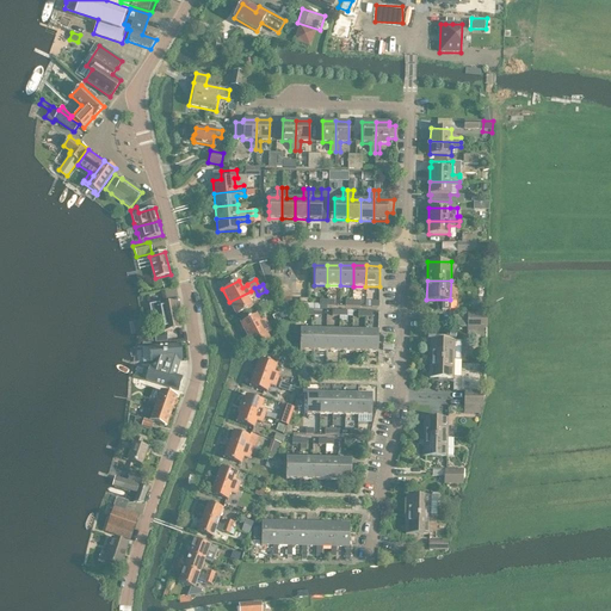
[(253,296),(251,291),(229,302),(236,315),(252,307),(248,300),(253,296)]
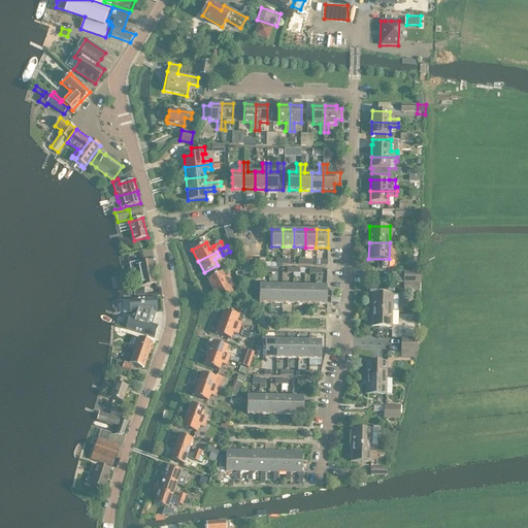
[(137,264),(138,268),(139,272),(133,273),(135,284),(141,283),(142,286),(157,283),(152,261),(137,264)]
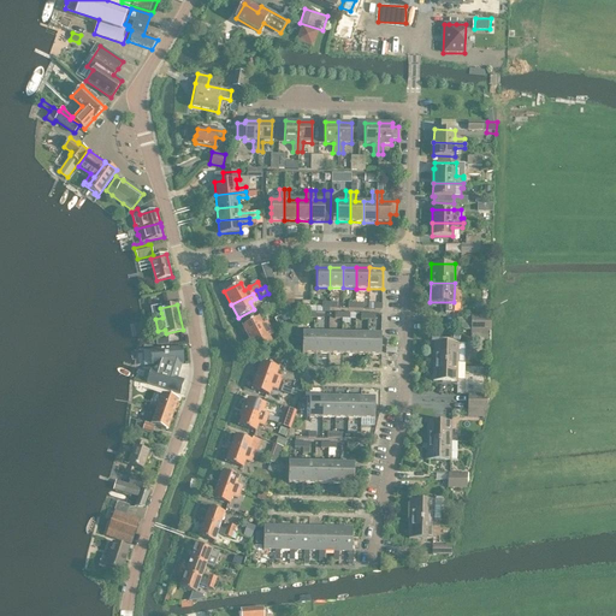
[(242,326),(249,338),(271,327),(267,321),(262,324),(259,318),(242,326)]
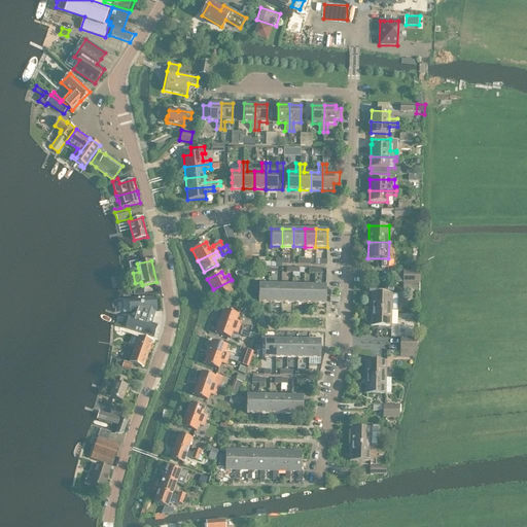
[(417,287),(417,283),(419,283),(419,277),(402,276),(402,282),(402,286),(417,287)]
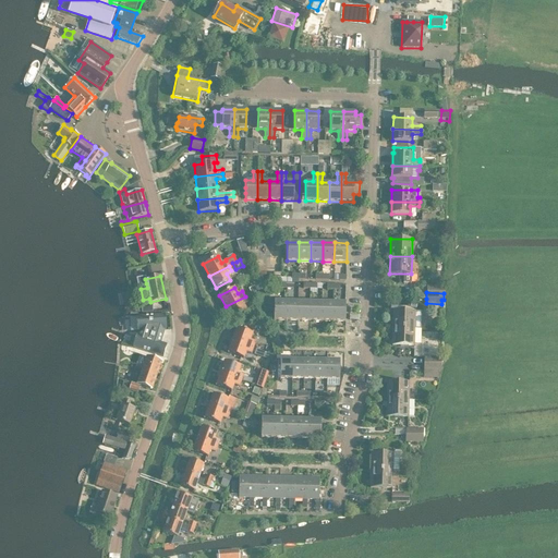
[(232,318),(240,314),(246,311),(243,304),(247,302),(245,296),(226,306),(232,318)]
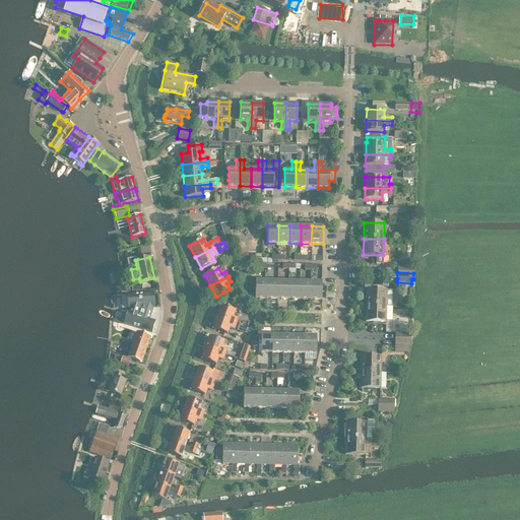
[(266,299),(266,280),(255,280),(255,298),(266,299)]
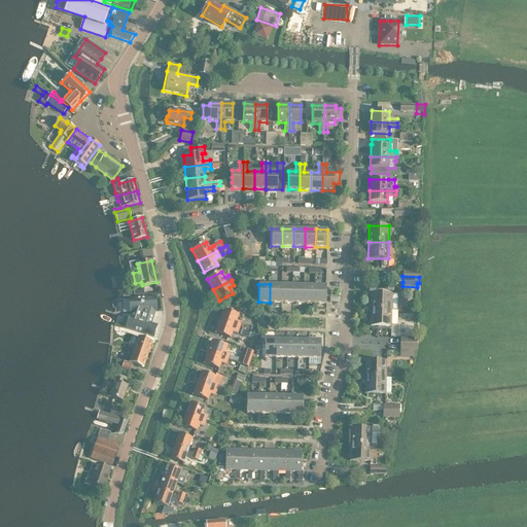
[(270,303),(281,303),(281,284),(270,284),(270,303)]
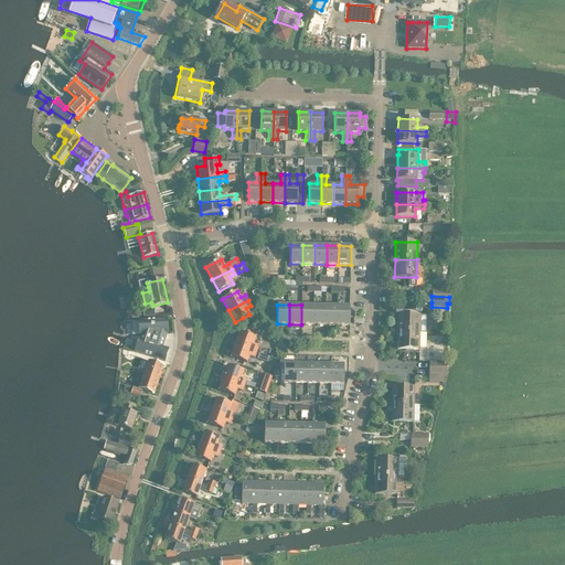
[(301,324),(312,324),(313,306),(301,305),(301,324)]
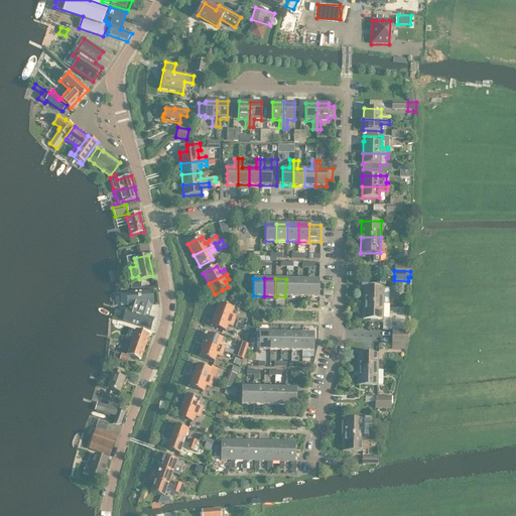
[(285,296),(296,296),(297,279),(286,279),(285,296)]
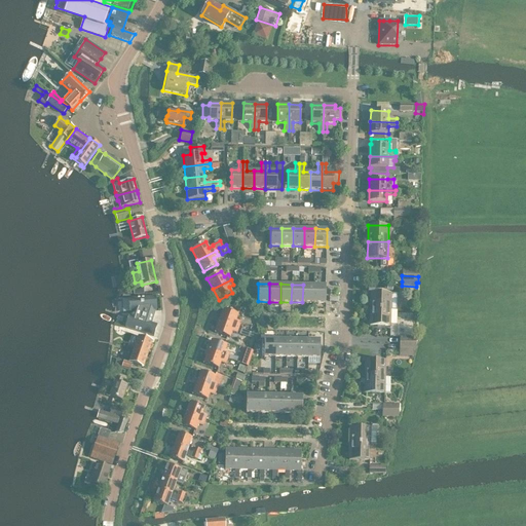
[(302,302),(313,302),(313,285),(303,285),(302,302)]
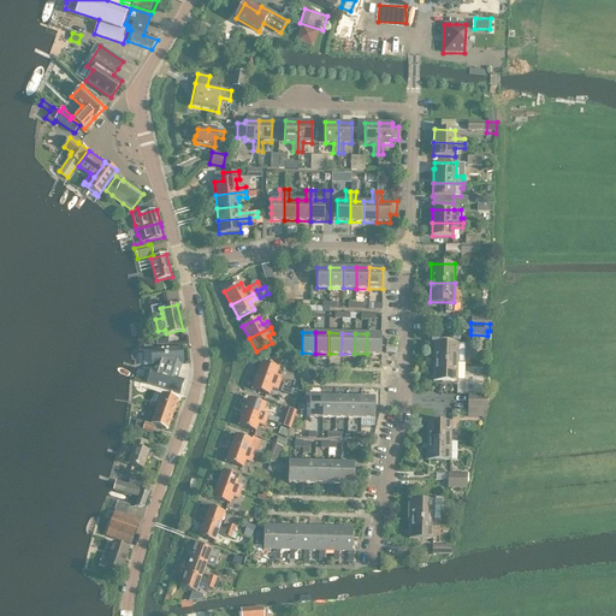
[(381,333),(367,333),(367,354),(380,355),(381,333)]
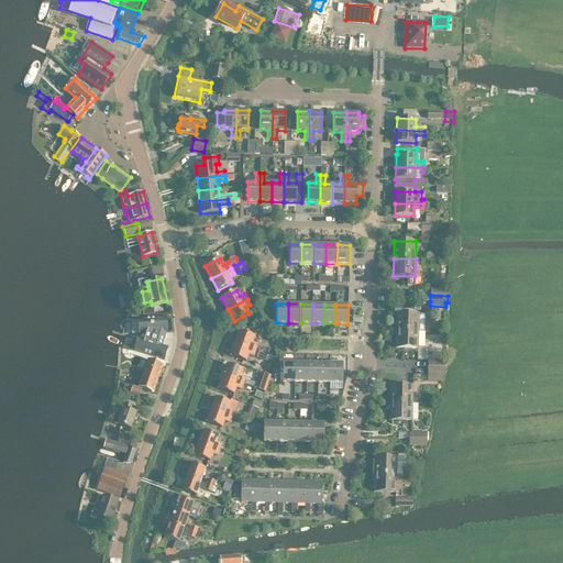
[(396,312),(396,330),(418,331),(424,331),(424,313),(396,312)]
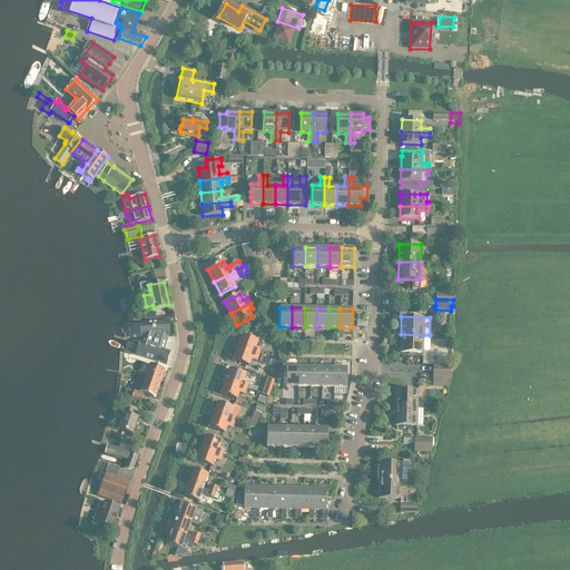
[(163,350),(167,336),(169,336),(168,321),(139,323),(140,338),(141,338),(140,343),(139,342),(135,354),(166,364),(170,352),(163,350)]
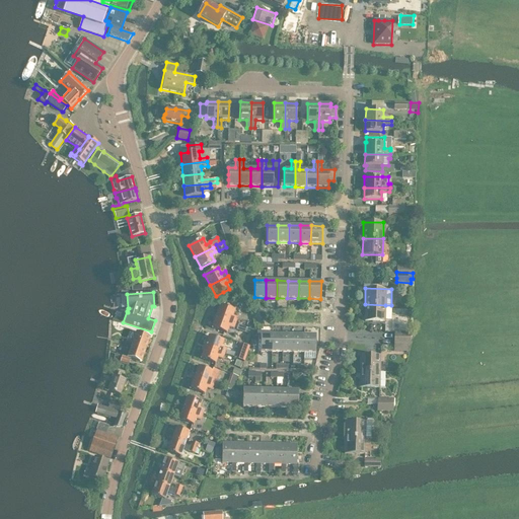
[(385,305),(365,304),(365,320),(385,321),(385,305)]
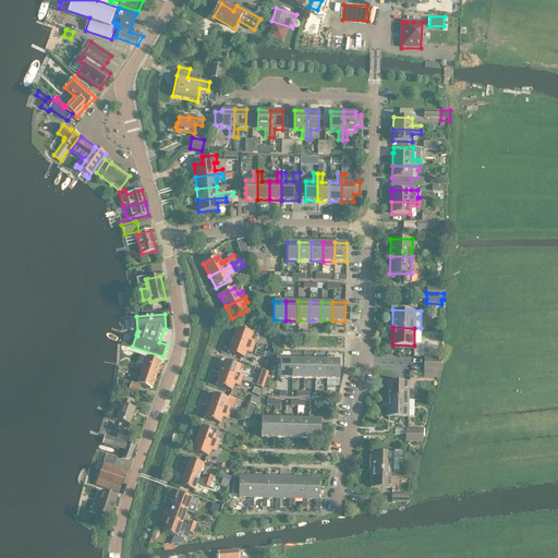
[(232,340),(253,348),(255,342),(250,340),(253,334),(237,328),(232,340)]
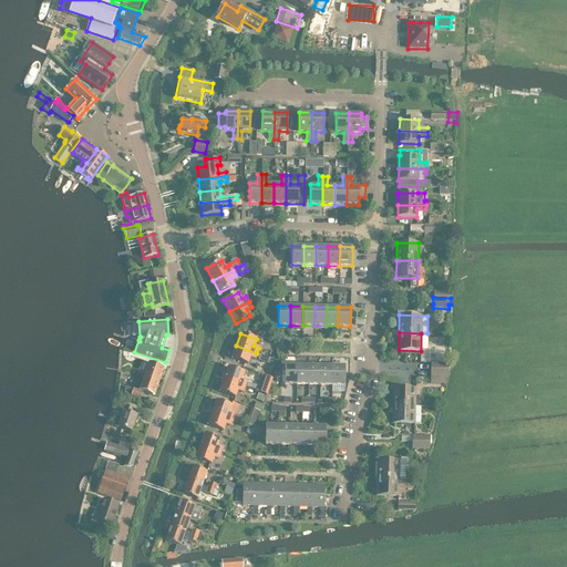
[(255,359),(257,353),(236,346),(232,358),(247,363),(250,357),(255,359)]
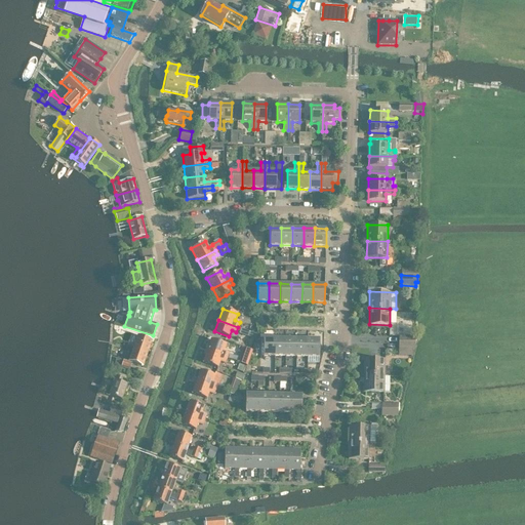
[(147,353),(152,339),(137,334),(132,348),(133,348),(136,349),(136,350),(147,353)]
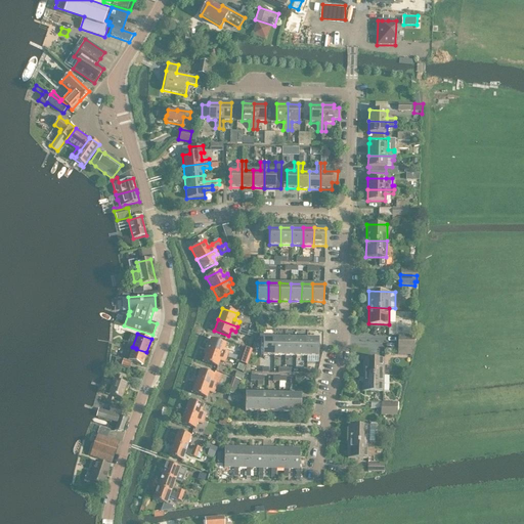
[(262,354),(273,355),(274,337),(263,337),(262,354)]
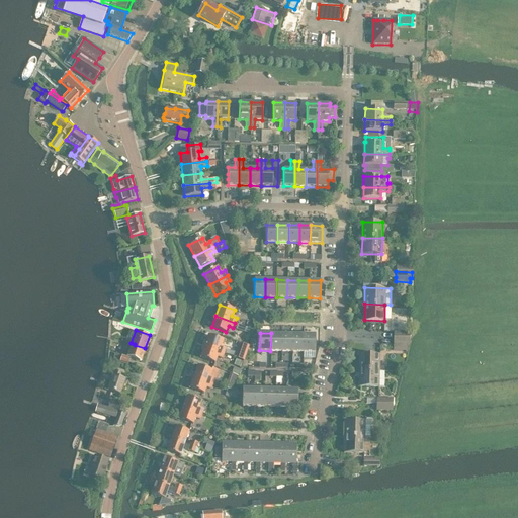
[(281,351),(282,334),(271,333),(270,351),(281,351)]
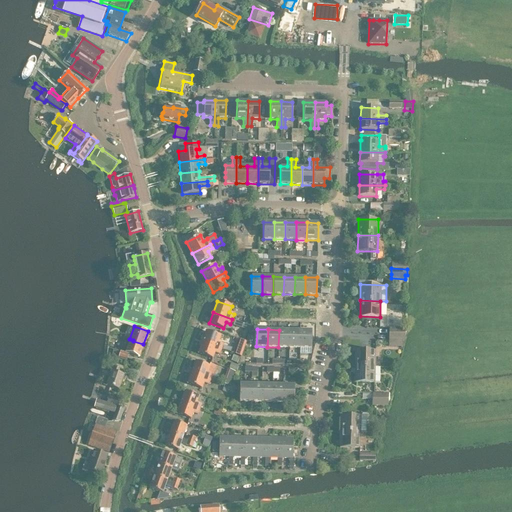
[(289,347),(289,330),(279,330),(278,347),(289,347)]
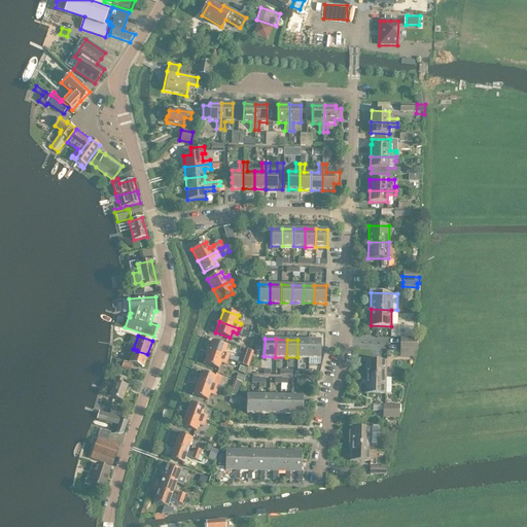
[(297,357),(309,357),(309,340),(297,340),(297,357)]
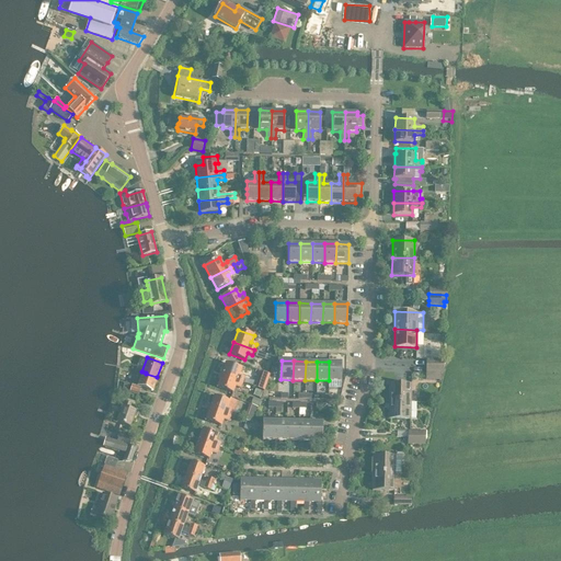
[(341,362),(329,362),(329,380),(341,381),(341,362)]
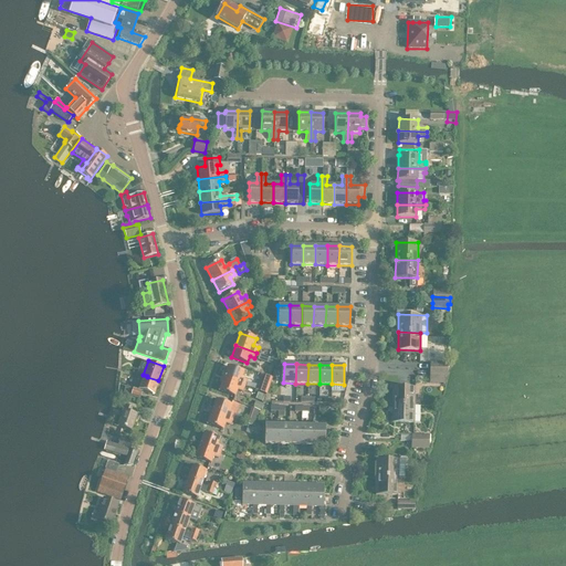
[(223,378),(244,386),(247,380),(241,378),(244,371),(228,366),(223,378)]
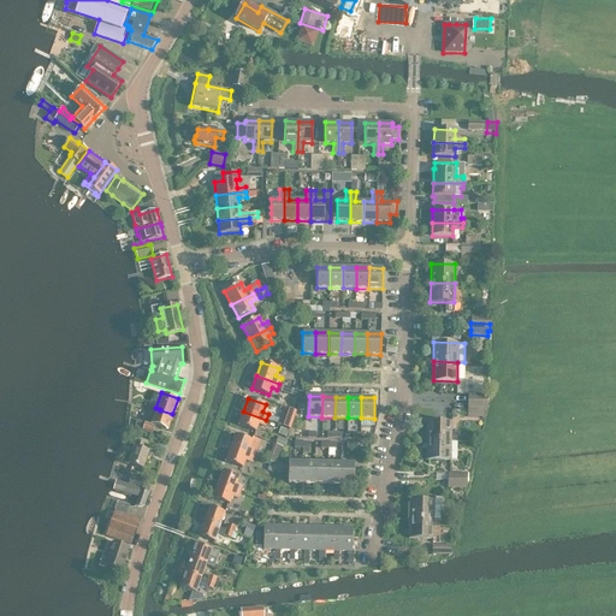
[(144,431),(152,433),(154,425),(167,430),(172,414),(160,410),(160,409),(157,408),(155,408),(149,424),(144,422),(137,420),(135,427),(144,431)]
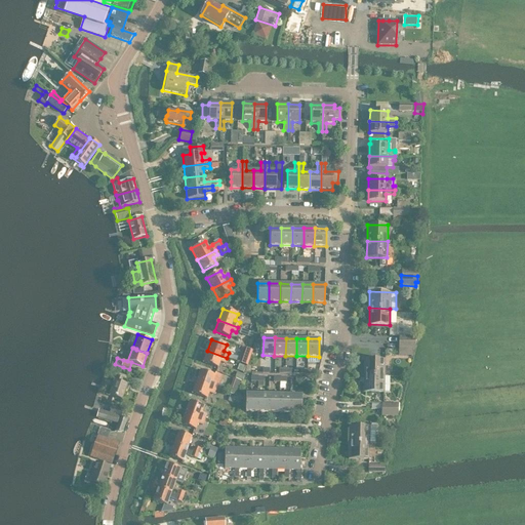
[(244,348),(239,363),(245,365),(250,350),(244,348)]
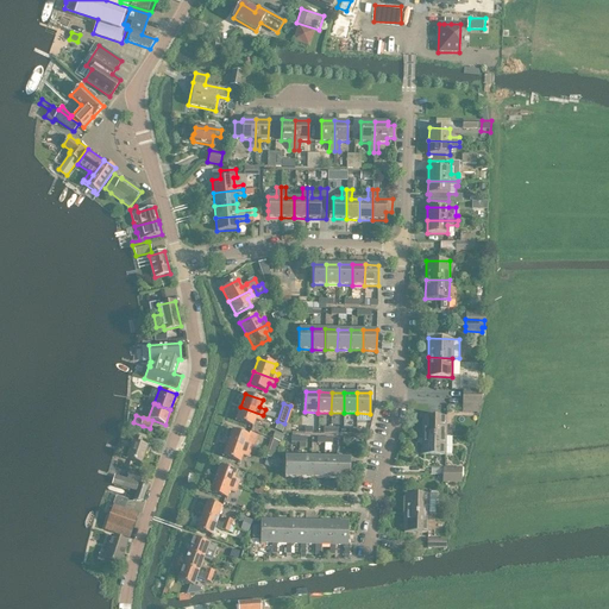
[(261,421),(263,415),(240,407),(236,420),(252,427),(256,419),(261,421)]
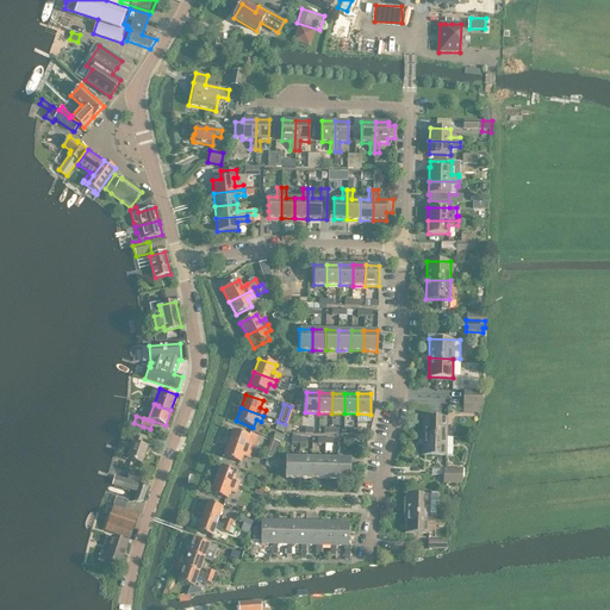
[(447,417),(423,417),(422,436),(446,436),(447,417)]
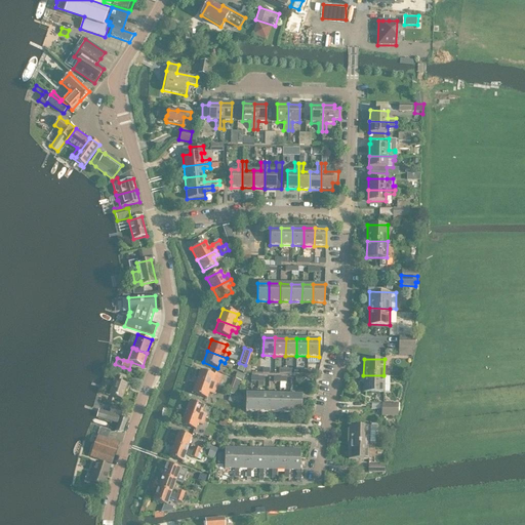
[(215,373),(215,375),(200,370),(198,369),(195,377),(197,378),(196,381),(215,389),(217,384),(219,385),(223,376),(215,373)]
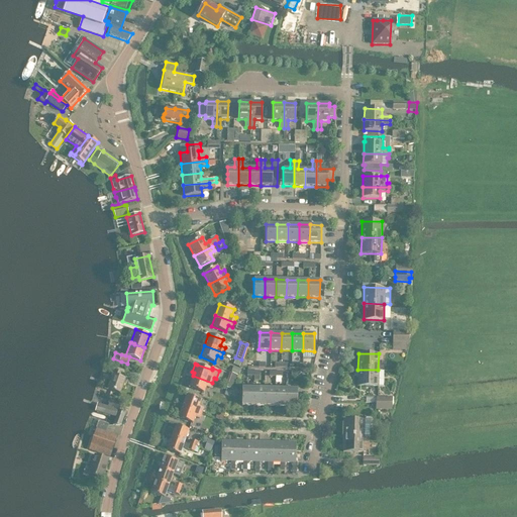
[(121,372),(118,371),(118,370),(115,369),(110,381),(106,380),(104,388),(108,389),(107,390),(119,394),(124,380),(119,378),(121,372)]
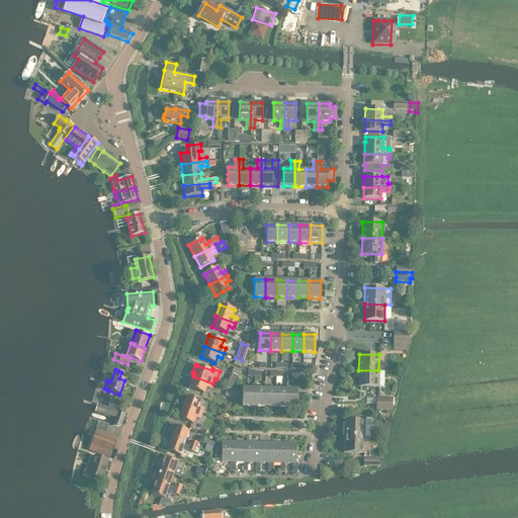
[(378,370),(358,370),(358,386),(378,386),(378,370)]
